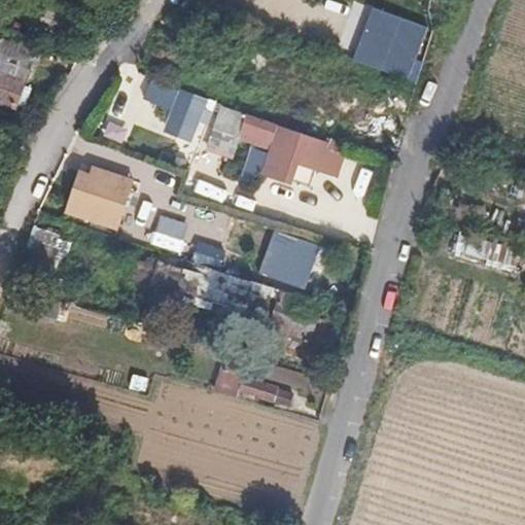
[(421,31),(368,11),(362,26),(382,33),(368,71),(403,83),(421,31)]
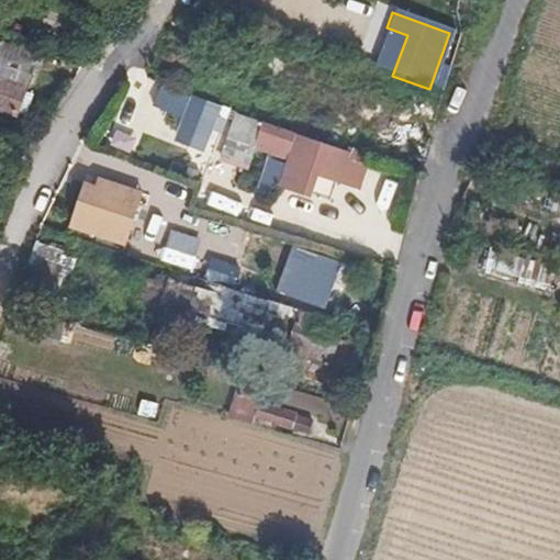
[(0,110),(15,115),(37,56),(0,43),(0,110)]
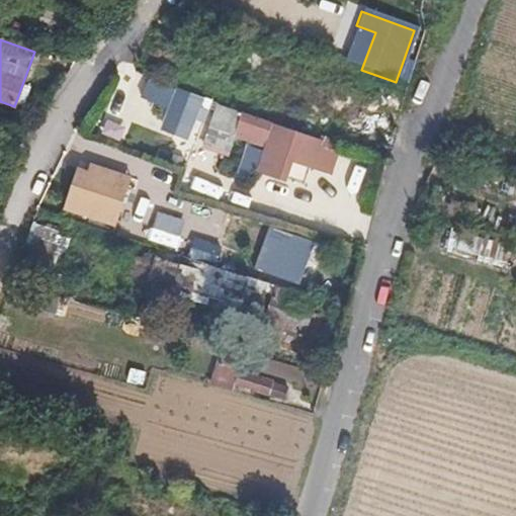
[(264,139),(269,122),(210,103),(207,110),(213,112),(211,120),(236,129),(234,137),(266,147),(259,172),(279,179),(284,161),(309,169),(318,139),(275,124),(270,140),(264,139)]
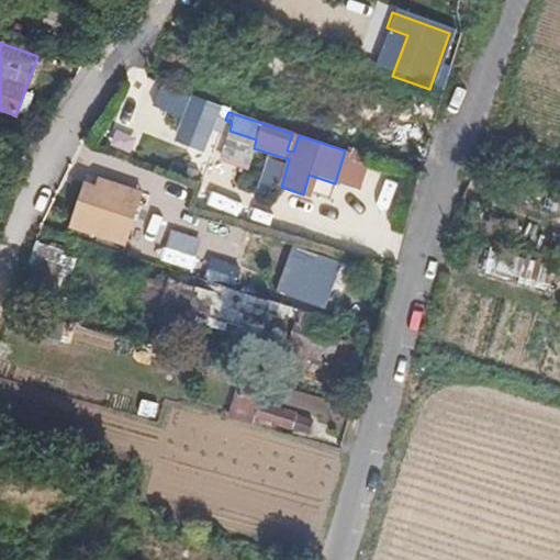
[(99,176),(97,181),(96,186),(85,181),(69,226),(125,244),(143,189),(99,176)]
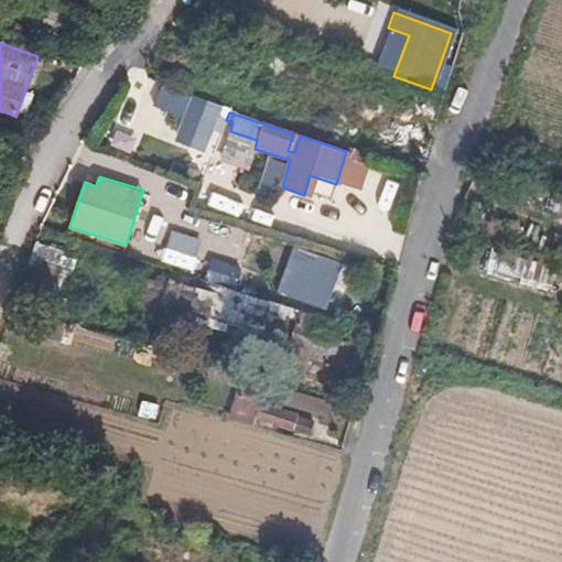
[(204,257),(208,242),(194,238),(190,252),(204,257)]
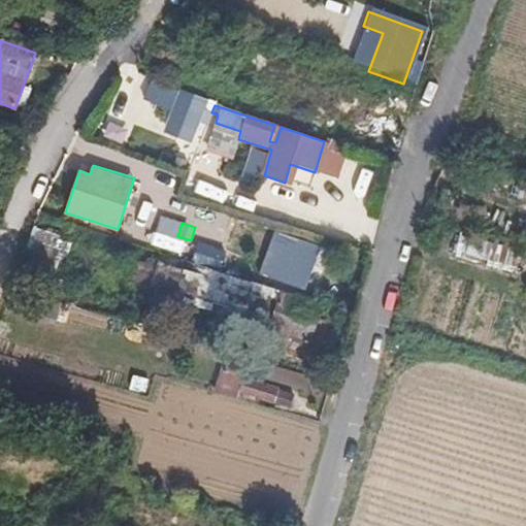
[(47,261),(58,234),(32,226),(23,252),(47,261)]
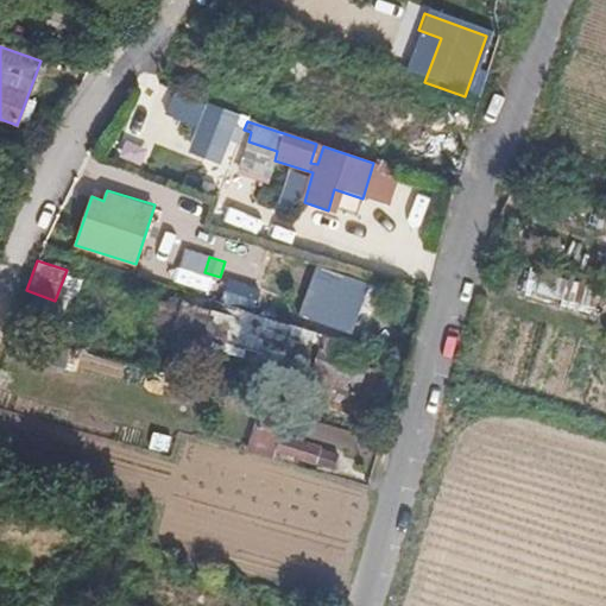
[(333,276),(324,311),(358,319),(366,284),(333,276)]
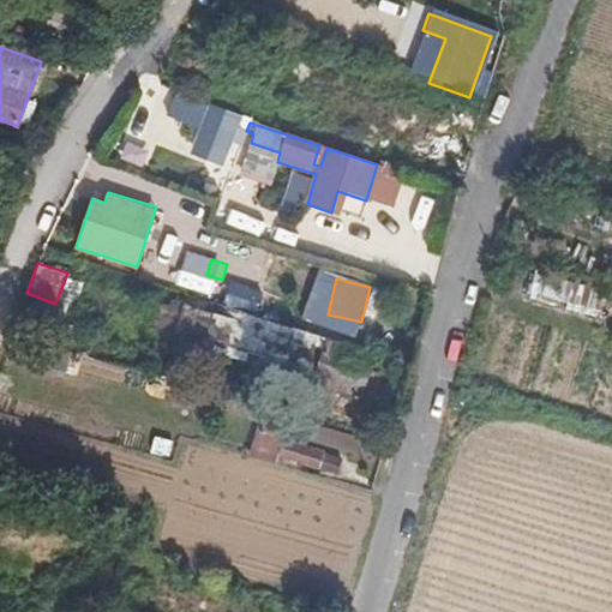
[(228,286),(222,300),(243,310),(250,295),(228,286)]
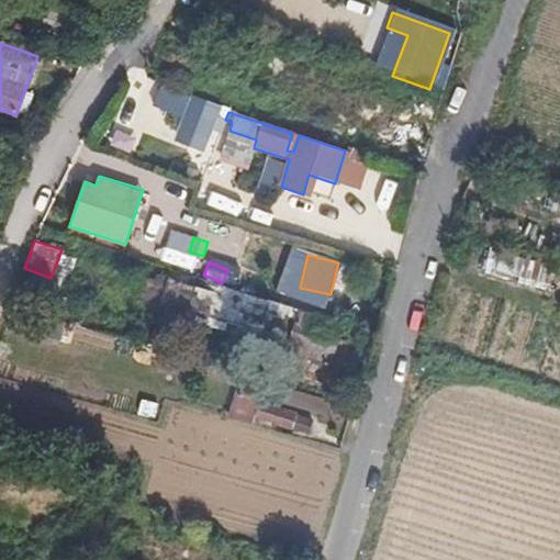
[(340,325),(227,288),(221,286),(219,293),(167,276),(167,279),(153,275),(146,297),(224,321),(222,331),(237,336),(242,327),(268,335),(271,324),(292,331),(286,354),(277,350),(271,367),(321,383),(332,351),(338,354),(343,343),(336,339),(340,325)]
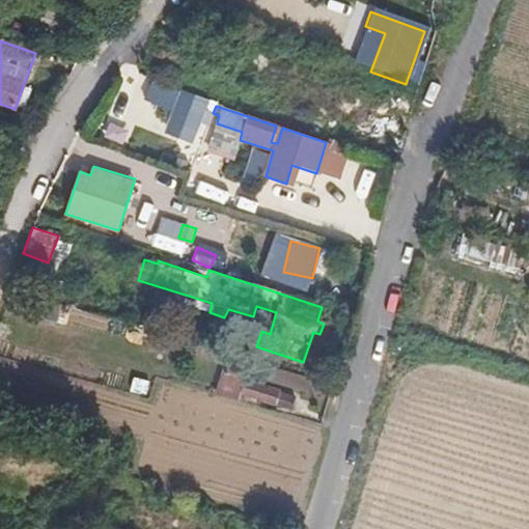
[(40,295),(50,268),(31,261),(22,289),(40,295)]
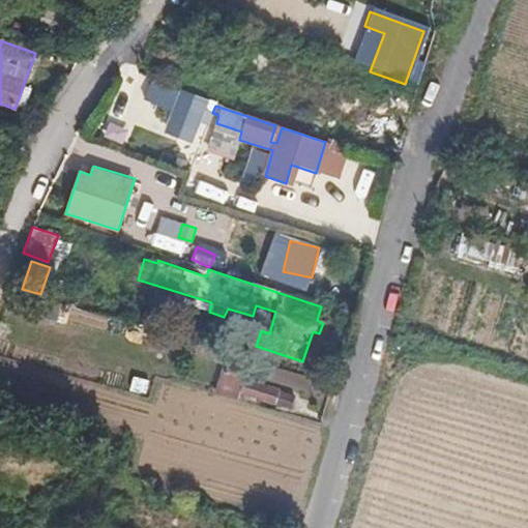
[(53,322),(58,304),(10,291),(3,306),(53,322)]
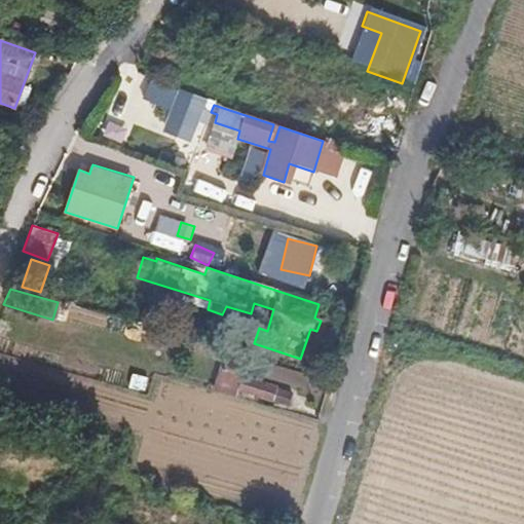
[(290,393),(239,378),(244,366),(224,360),(215,391),(234,397),(236,389),(287,405),(290,393)]
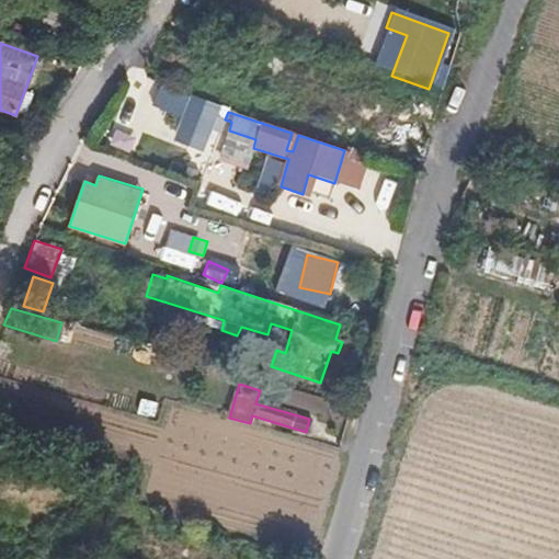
[(11,558),(12,552),(0,549),(0,558),(11,558)]
